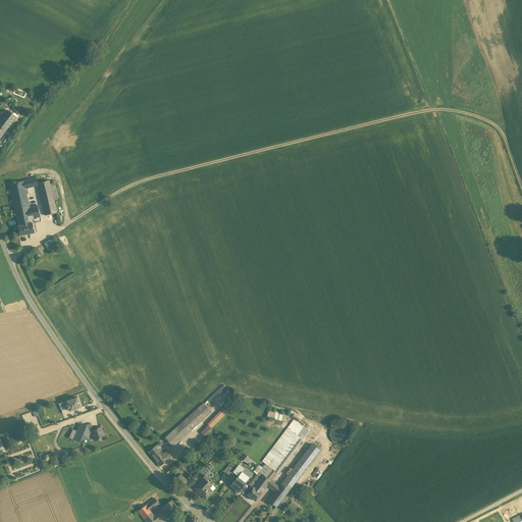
[(0,139),(13,120),(14,121),(17,117),(8,110),(0,120),(0,139)]
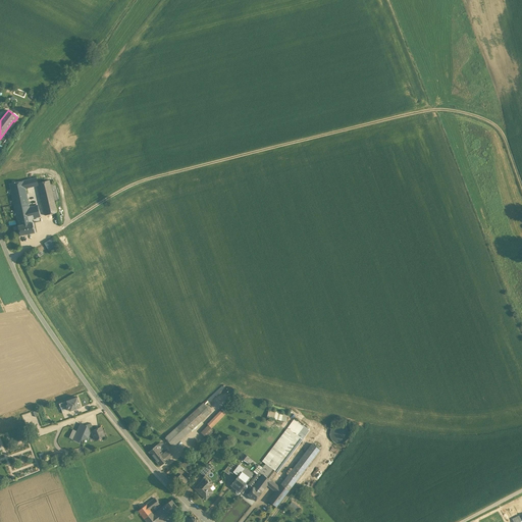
[(37,177),(10,185),(18,223),(33,221),(32,217),(30,206),(29,206),(25,188),(34,186),(38,185),(38,183),(37,177)]
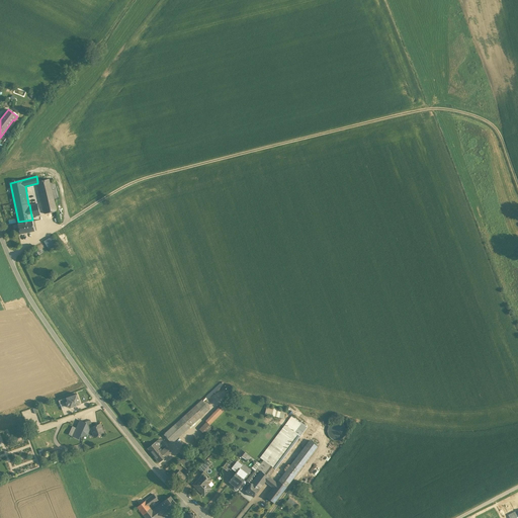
[(49,179),(37,181),(37,183),(46,213),(57,211),(54,197),(50,183),(49,179)]
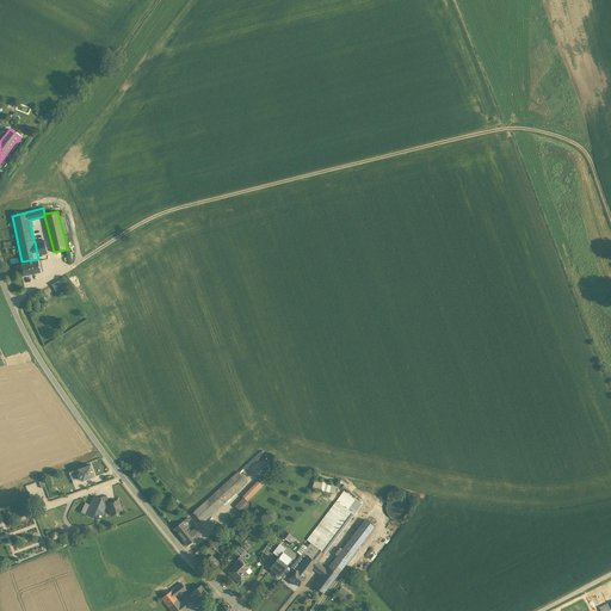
[(65,215),(59,216),(63,233),(68,232),(65,215)]
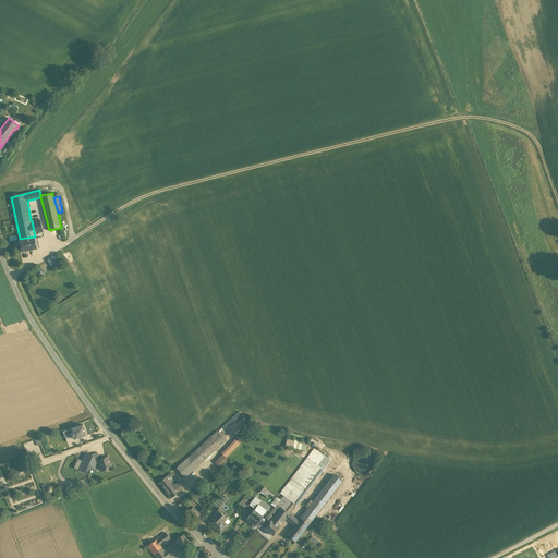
[(36,198),(27,201),(31,220),(40,219),(36,198)]
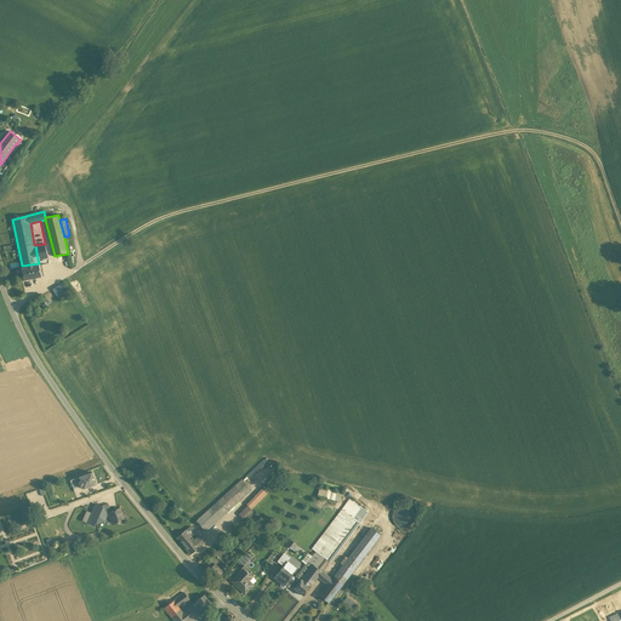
[(45,244),(34,245),(35,245),(38,258),(49,257),(45,244)]
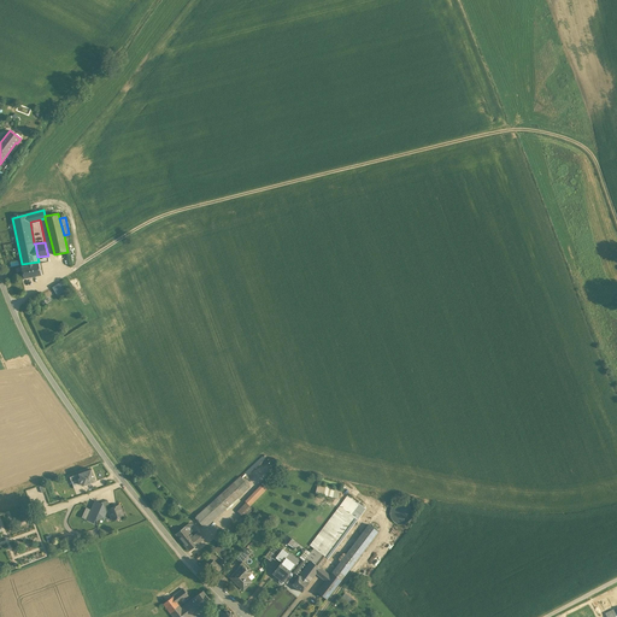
[(22,264),(21,264),(23,277),(41,274),(39,262),(22,264)]
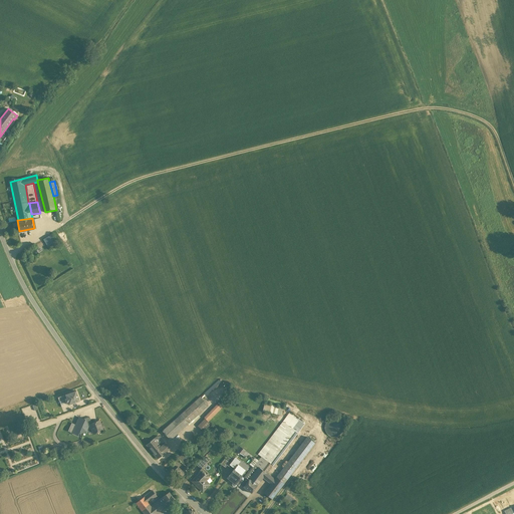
[(56,243),(51,235),(43,240),(48,247),(56,243)]
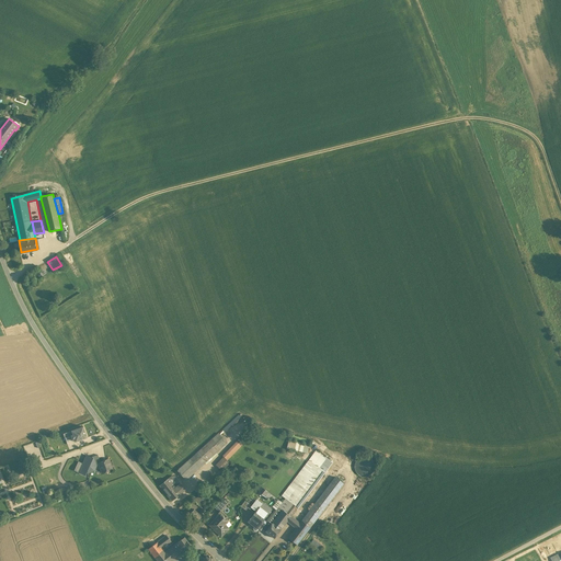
[(75,438),(76,442),(87,437),(83,426),(71,431),(73,435),(71,435),(72,439),(75,438)]
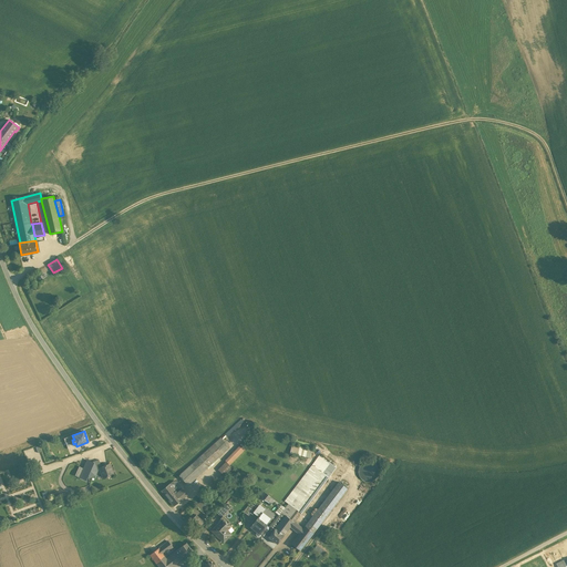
[(236,443),(240,440),(235,433),(230,437),(236,443)]
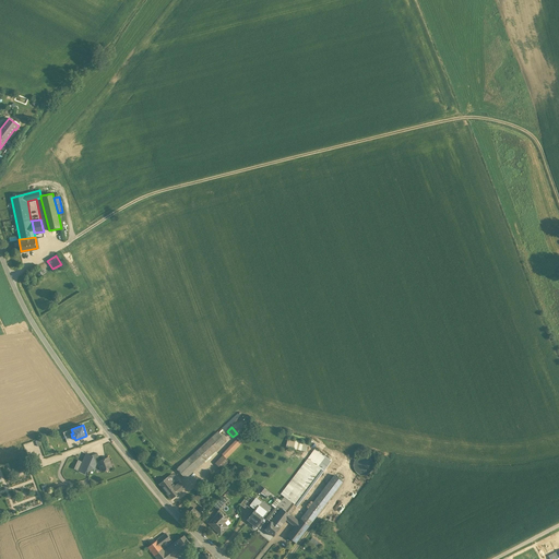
[(217,432),(212,438),(219,447),(226,441),(217,432)]
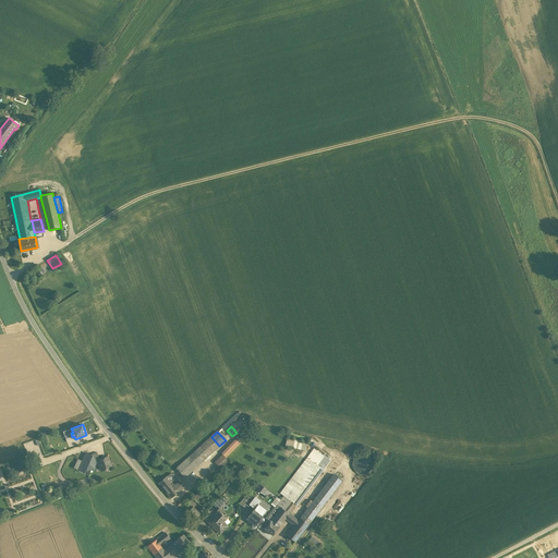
[(211,437),(197,449),(205,459),(219,446),(211,437)]
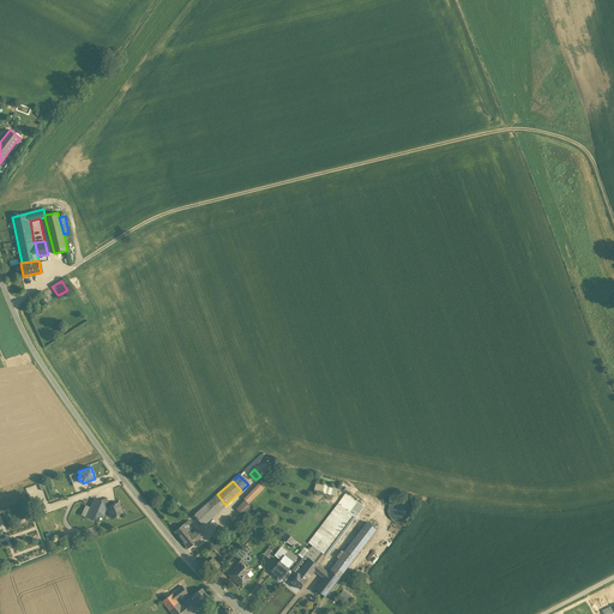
[(263,482),(257,489),(259,493),(266,486),(263,482)]
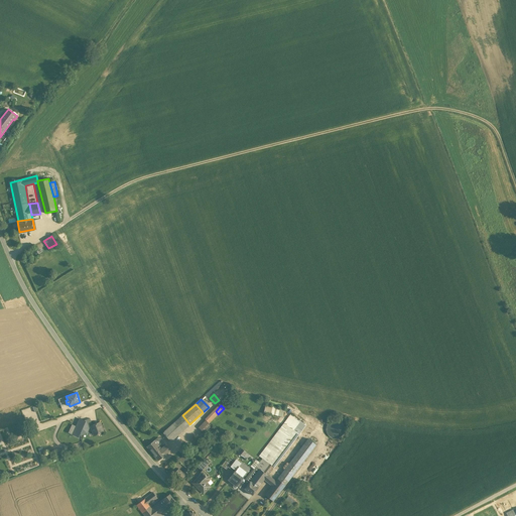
[(283,409),(266,405),(264,411),(281,415),(283,409)]
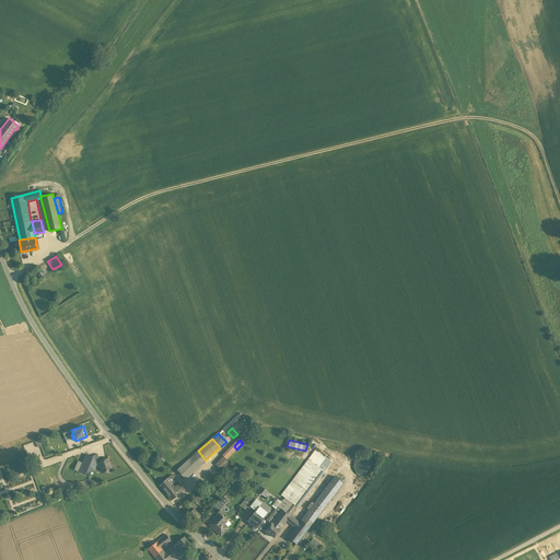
[(218,464),(223,469),(230,462),(228,458),(236,450),(234,446),(218,464)]
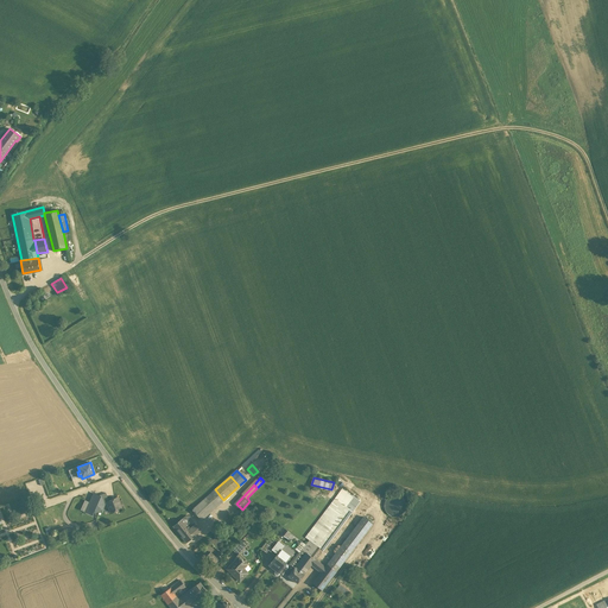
[(215,489),(192,510),(201,519),(223,500),(215,489)]
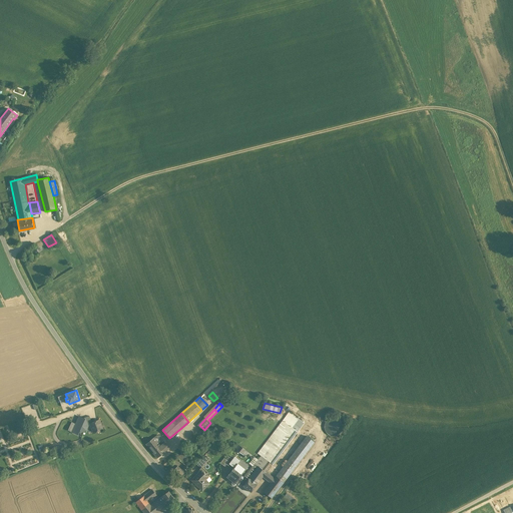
[(289,413),(280,424),(291,432),(300,421),(289,413)]
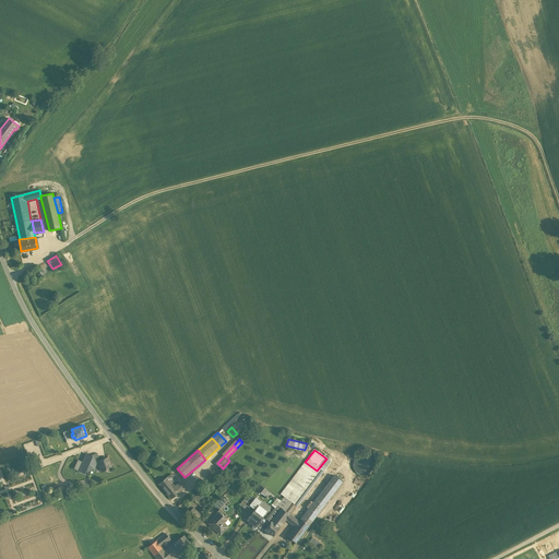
[(81,467),(86,471),(94,468),(96,464),(93,455),(92,456),(86,454),(83,462),(81,467)]
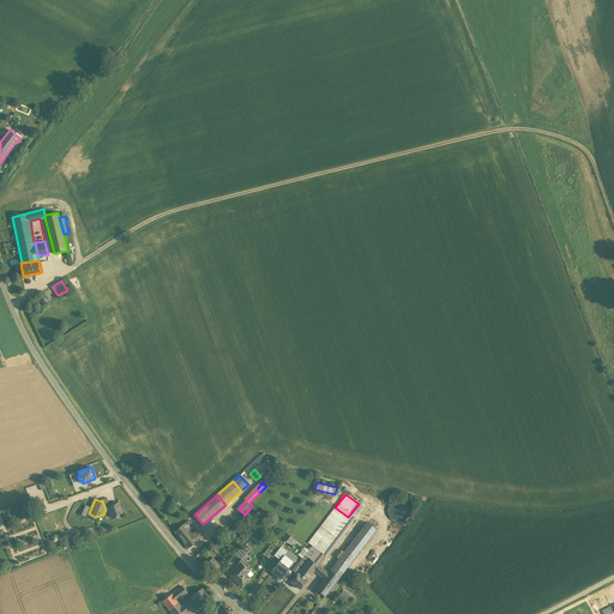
[(409,515),(410,511),(409,506),(407,504),(403,501),(399,500),(395,501),(391,504),(389,507),(389,511),(389,516),(391,519),(395,521),(399,522),(403,521),(407,518),(409,515)]
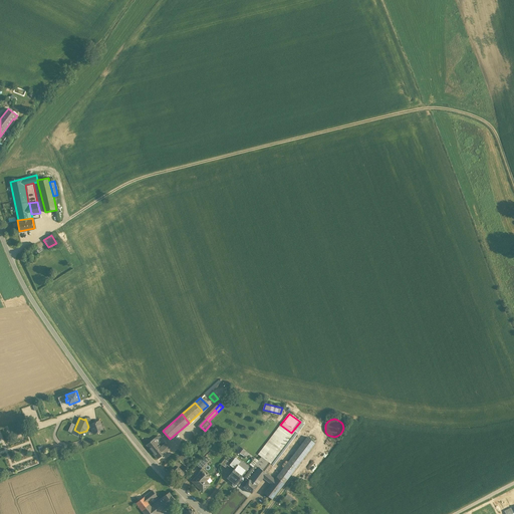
[(92,424),(90,425),(91,426),(94,434),(102,430),(99,421),(92,424)]
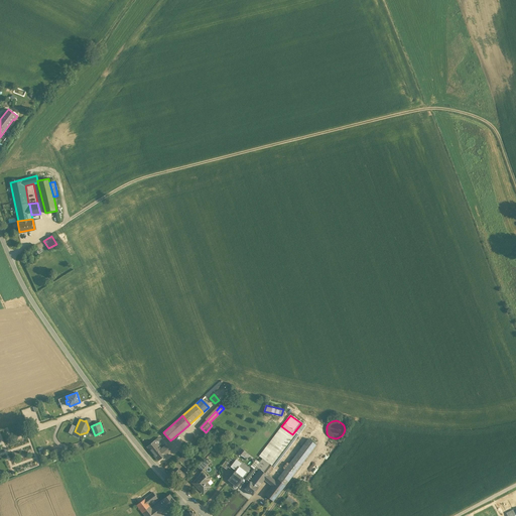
[(293,435),(296,437),(305,425),(301,423),(292,434),(293,435)]
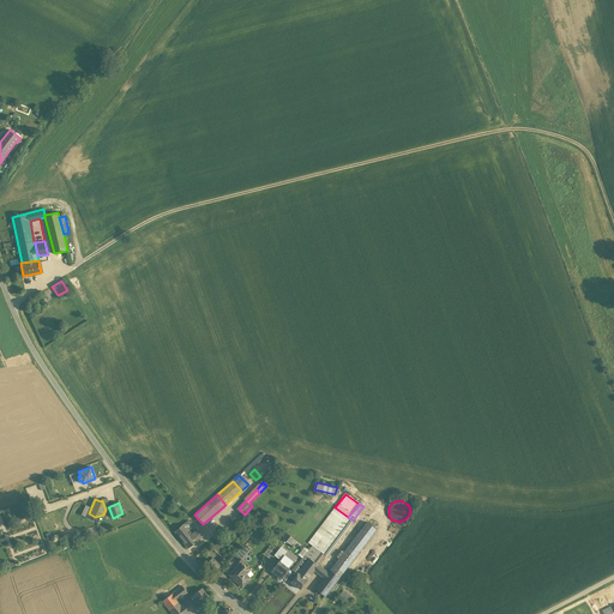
[(89,513),(91,507),(86,505),(82,515),(86,517),(89,513)]
